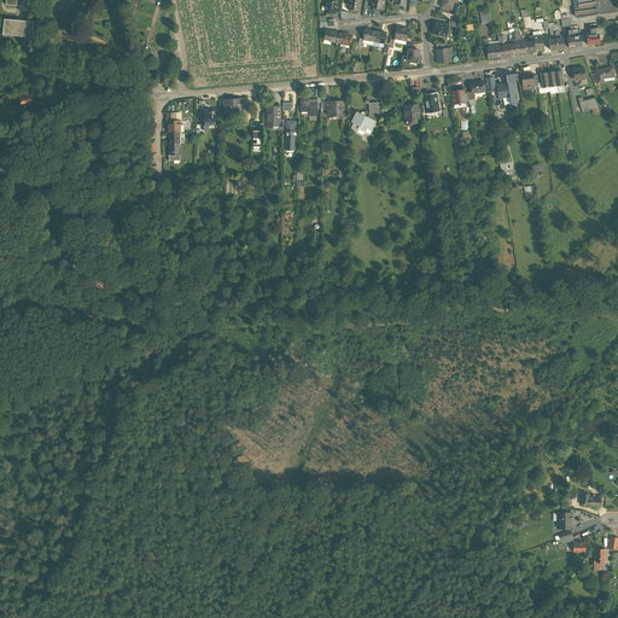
[(337,3),(327,0),(325,12),(334,13),(337,3)]
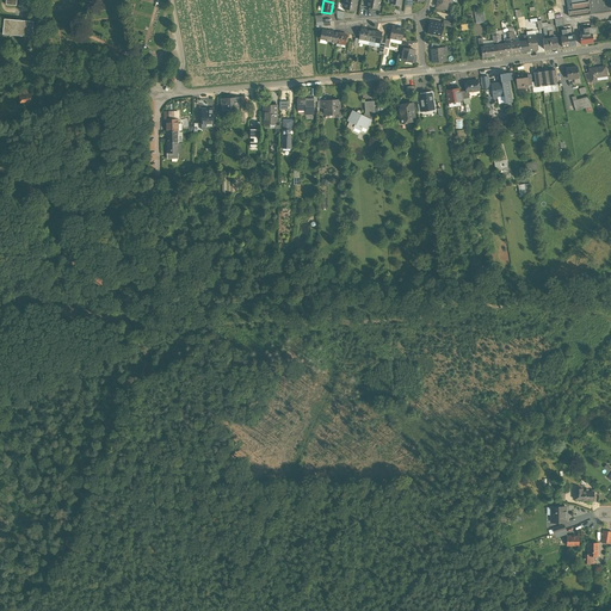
[(356,0),(345,0),(344,10),(355,11),(356,0)]
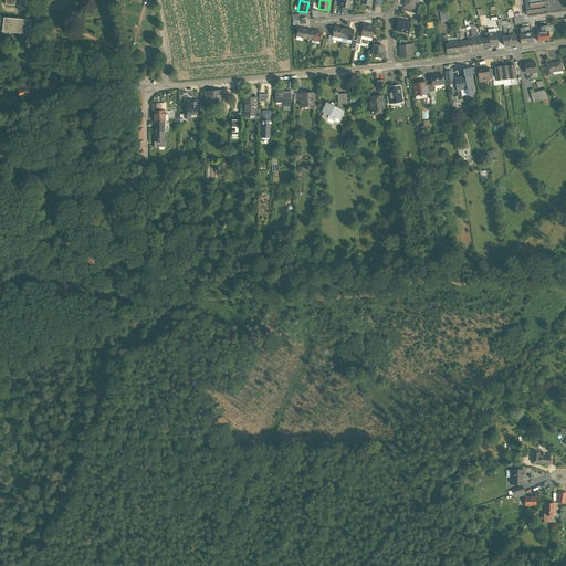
[(524,0),(526,9),(525,9),(526,17),(565,10),(565,7),(565,0),(524,0)]
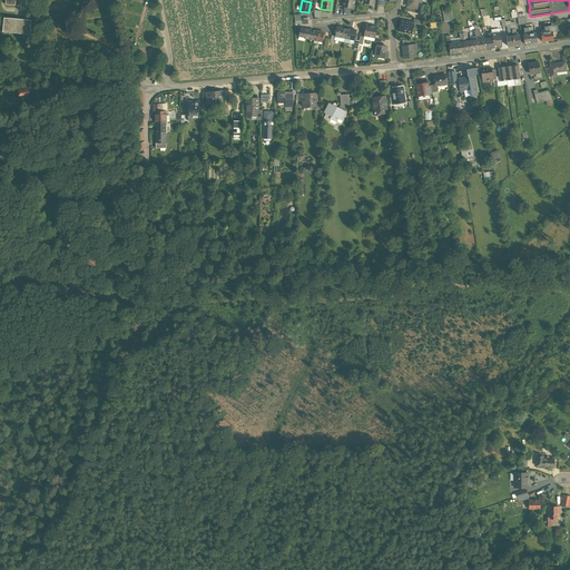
[(451,10),(442,11),(444,22),(452,21),(451,10)]
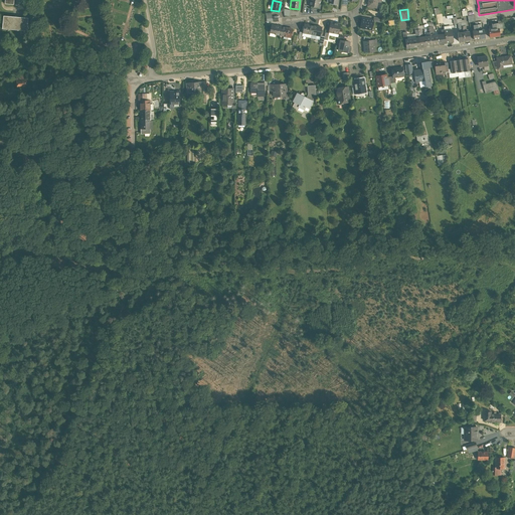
[(25,17),(7,16),(7,17),(4,16),(3,27),(27,29),(28,18),(25,18),(25,17)]
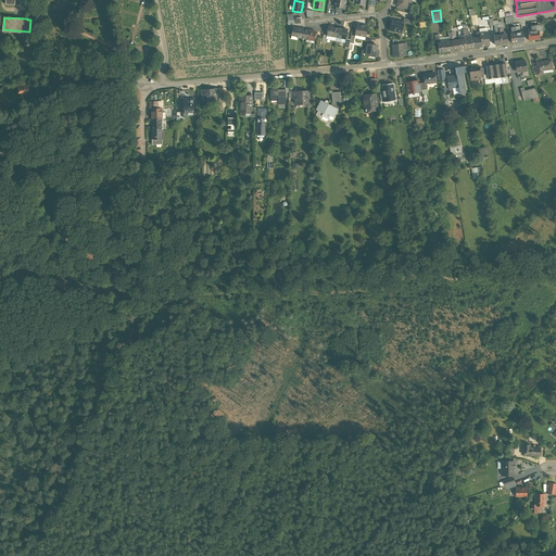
[(403,22),(391,20),(389,30),(402,33),(403,22)]
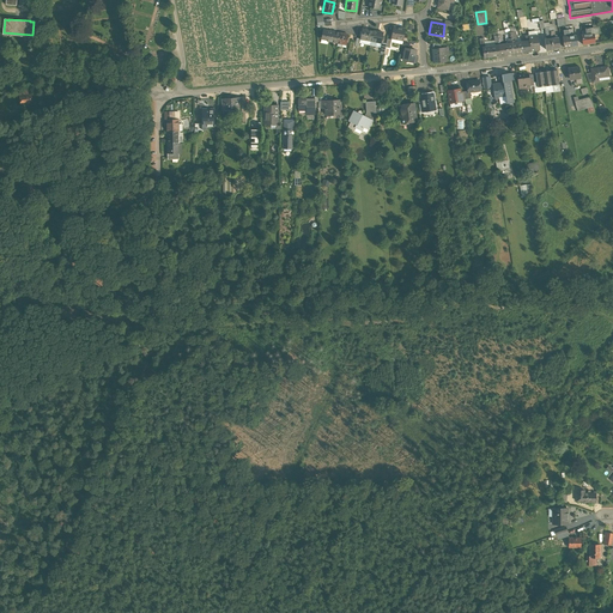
[(405,29),(393,26),(392,38),(404,41),(405,29)]
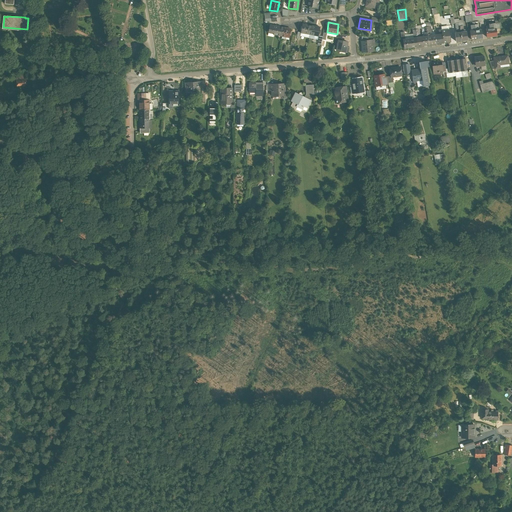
[(311,26),(302,24),(301,33),(310,34),(311,26)]
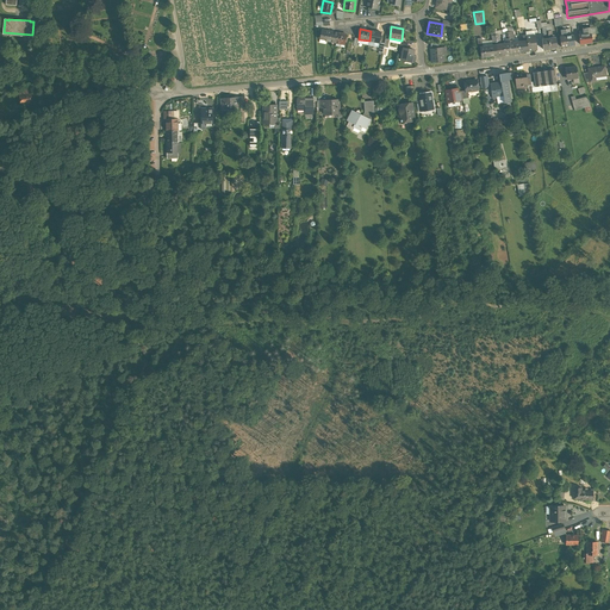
[(328,31),(325,41),(336,43),(338,33),(328,31)]
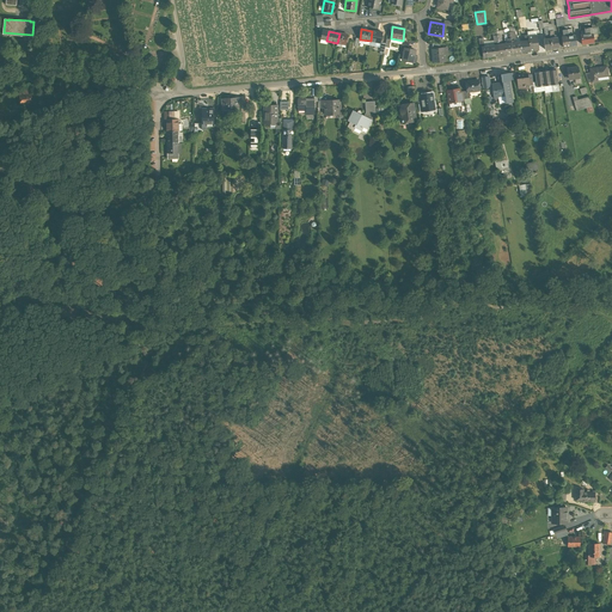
[(383,34),(372,31),(371,41),(375,42),(380,43),(383,34)]
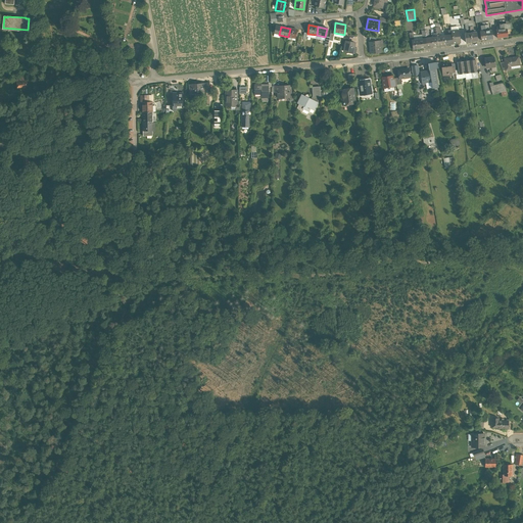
[(297,30),(290,29),(288,37),(295,38),(297,30)]
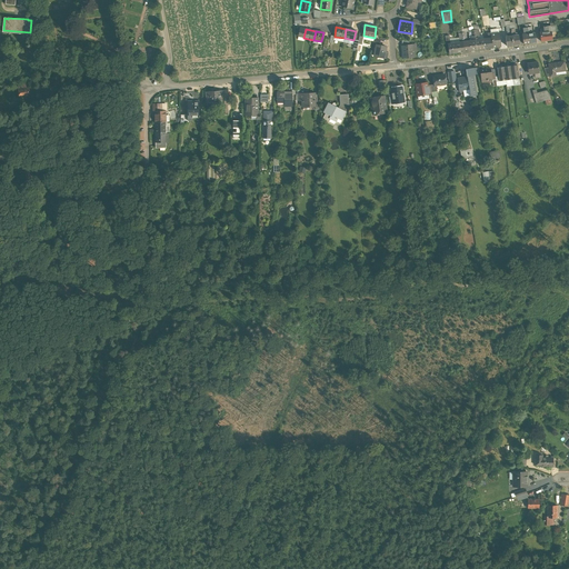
[(543,32),(539,33),(541,41),(552,40),(551,31),(543,32)]
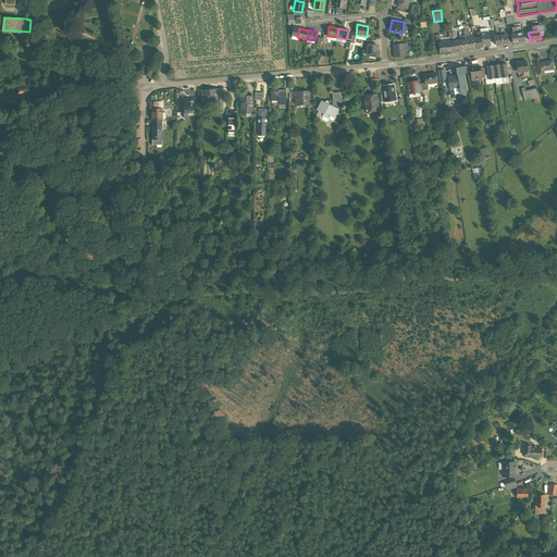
[(487,33),(480,34),(481,35),(481,37),(482,47),(490,46),(487,33)]
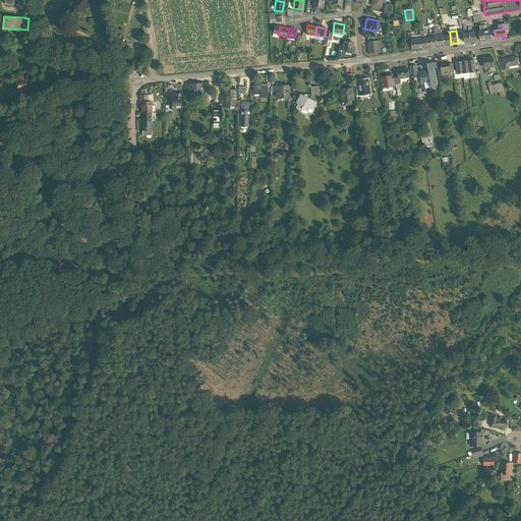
[(446,36),(443,36),(444,45),(451,44),(450,35),(446,36)]
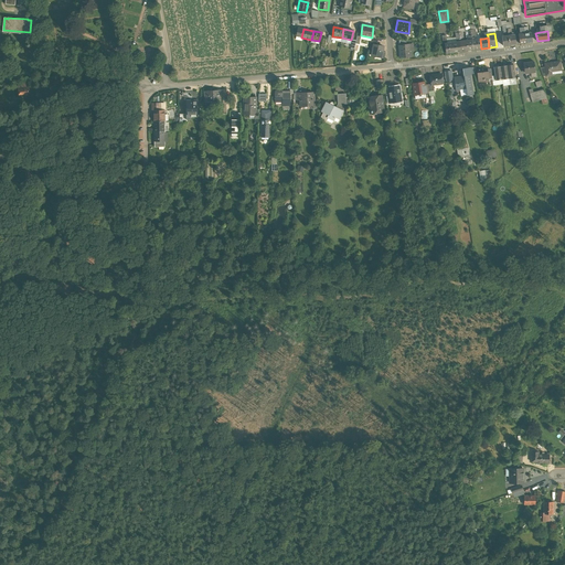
[(429,39),(422,40),(422,43),(422,49),(423,48),(424,56),(430,55),(430,48),(429,39)]
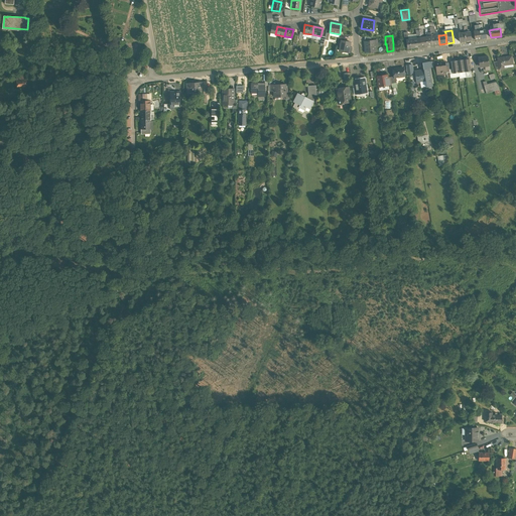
[(438,35),(431,36),(432,45),(439,44),(438,35)]
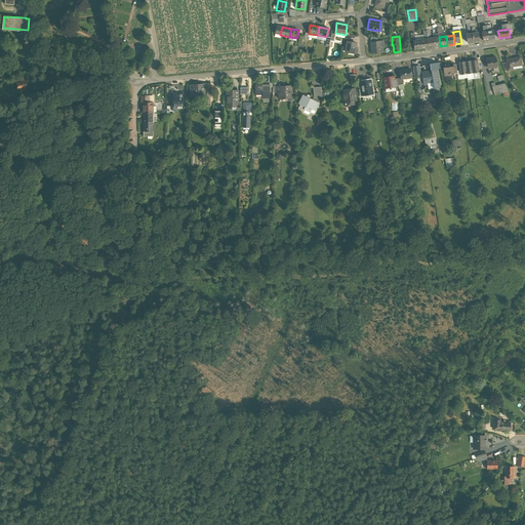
[(356,43),(347,41),(345,51),(349,52),(349,51),(354,52),(355,52),(356,48),(356,43)]
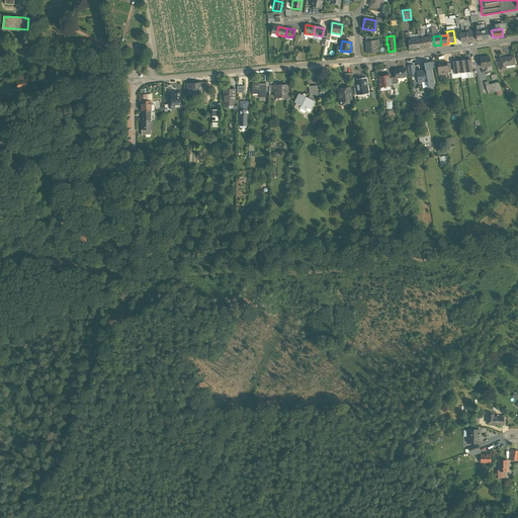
[(372,40),(366,41),(367,54),(376,53),(375,40),(372,40)]
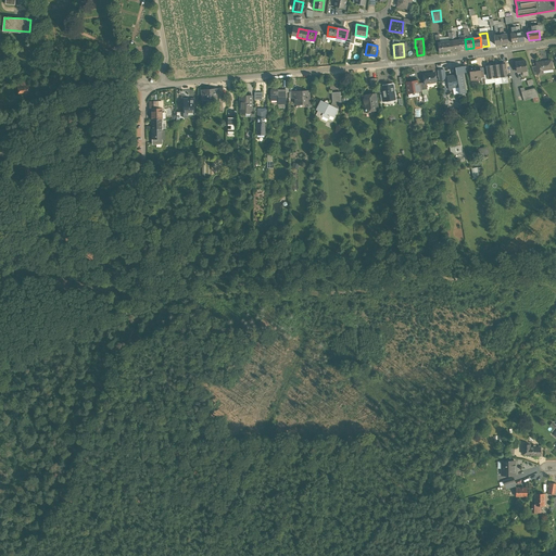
[(526,61),(515,63),(516,71),(521,70),(522,72),(527,71),(526,61)]
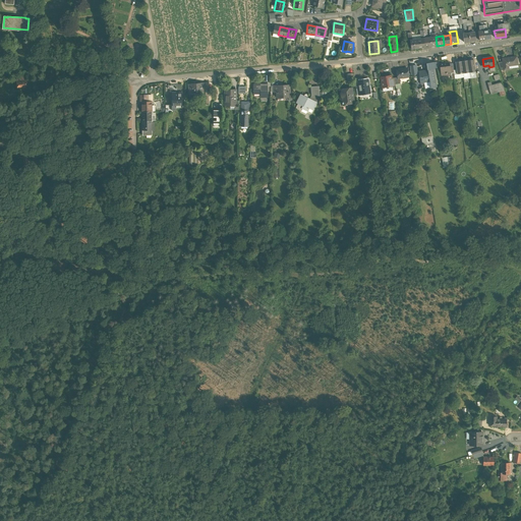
[(516,57),(502,59),(503,62),(504,67),(508,67),(508,66),(518,65),(516,57)]
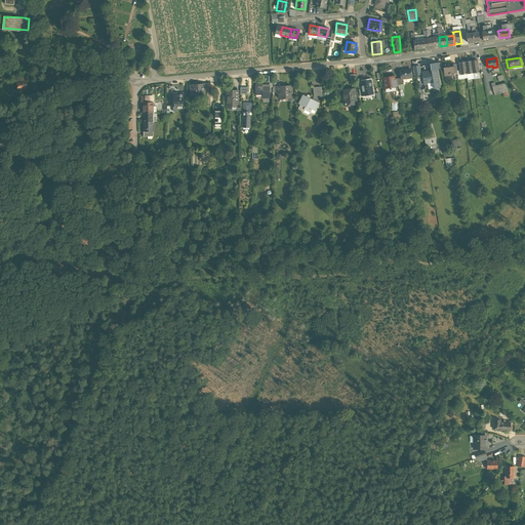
[(452,64),(443,65),(444,75),(449,74),(449,76),(454,75),(454,74),(453,68),(452,64)]
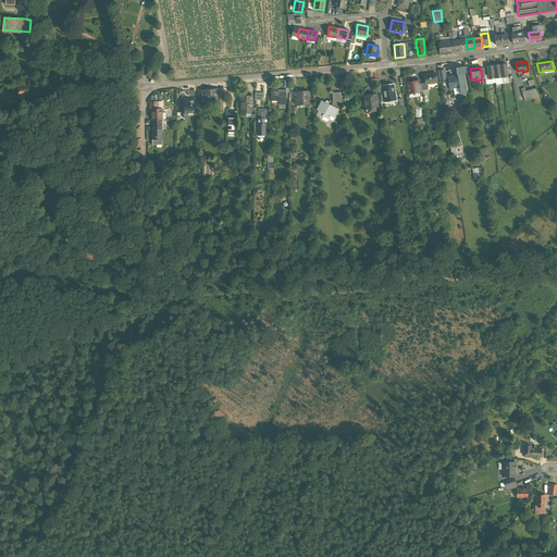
[(435,73),(424,75),(425,83),(425,84),(428,84),(436,83),(435,73)]
